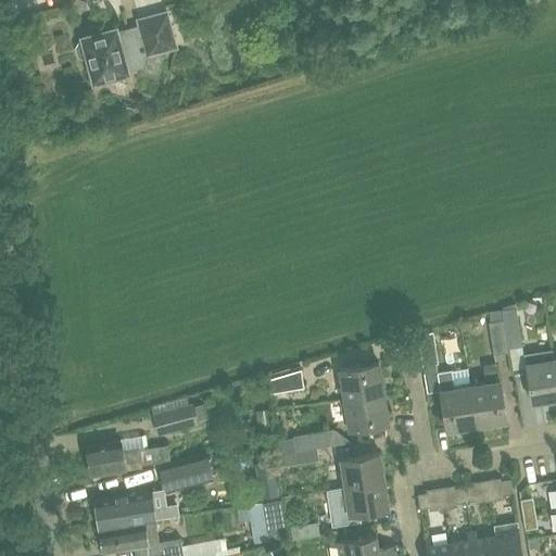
[(144,0),(148,9),(182,0),(144,0)]
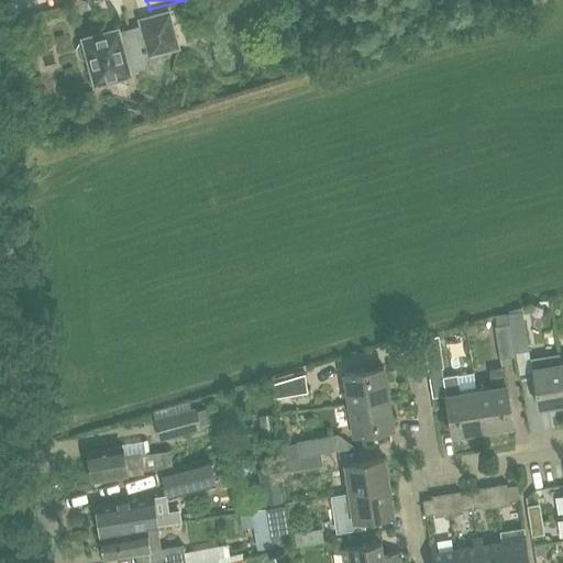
[(79,56),(86,59),(89,58),(96,81),(130,73),(129,69),(144,66),(142,54),(150,53),(150,54),(177,47),(177,46),(168,13),(141,20),(143,28),(119,34),(118,28),(84,36),(85,41),(80,42),(77,47),(79,56)]
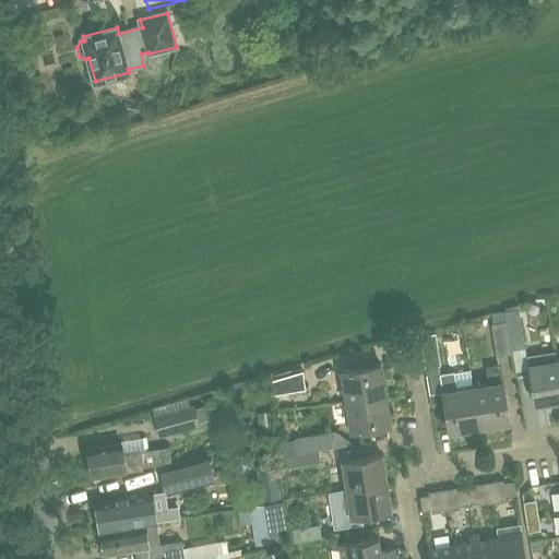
[(519,309),(506,311),(507,321),(511,349),(511,351),(524,348),(519,309)]
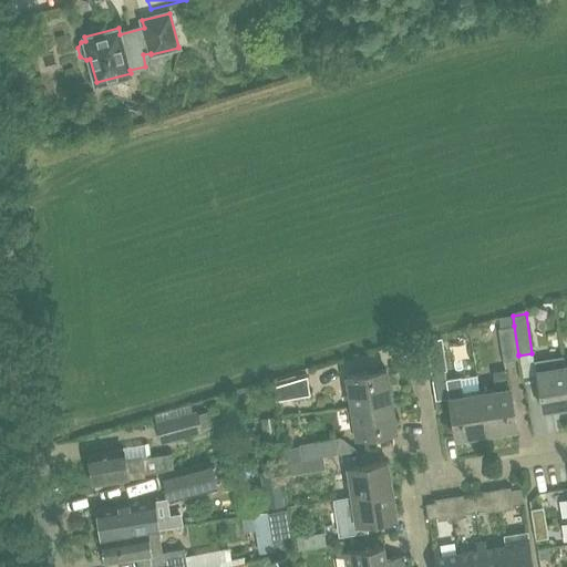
[(511,315),(498,317),(500,328),(513,326),(511,315)]
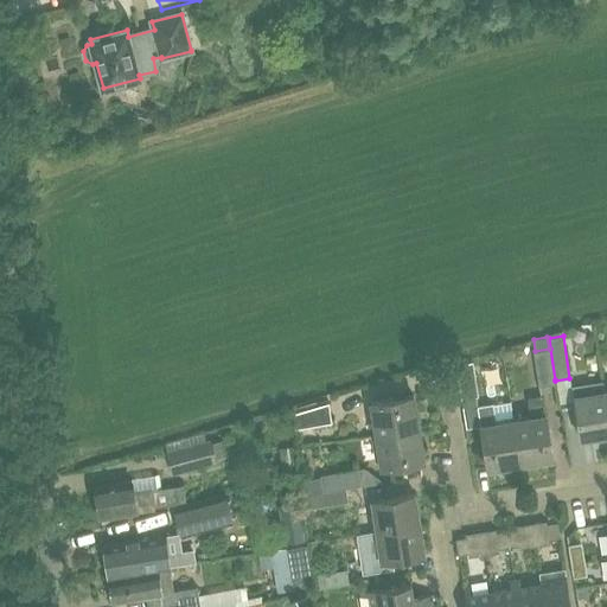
[(535,351),(532,352),(538,387),(556,384),(555,381),(555,379),(550,349),(549,349),(535,351)]
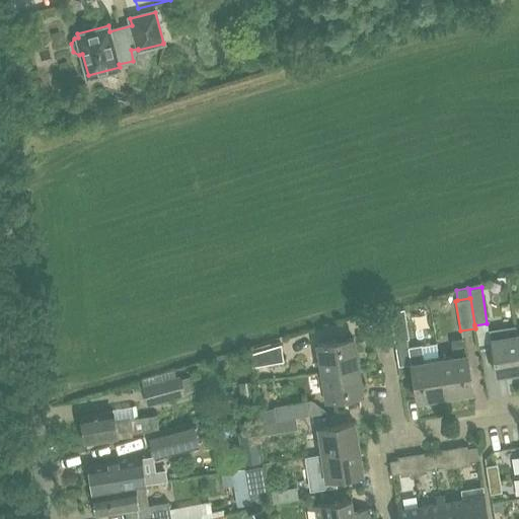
[(409,339),(403,309),(390,314),(394,341),(409,339)]
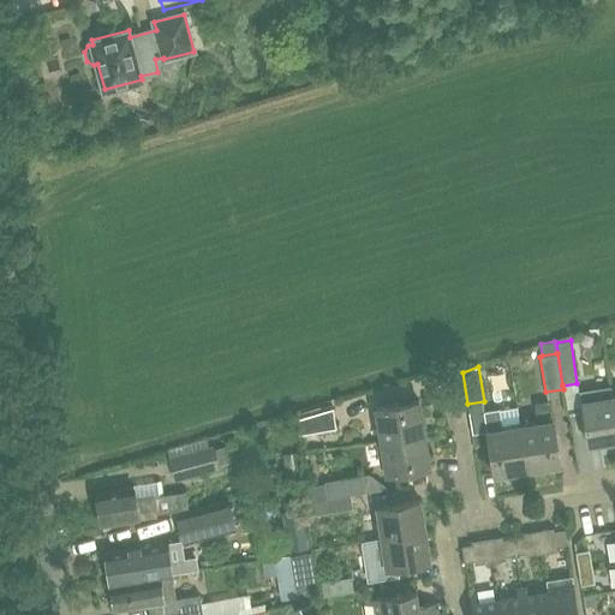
[(607,389),(581,393),(583,402),(589,446),(614,441),(614,408),(614,398),(611,388),(607,389)]
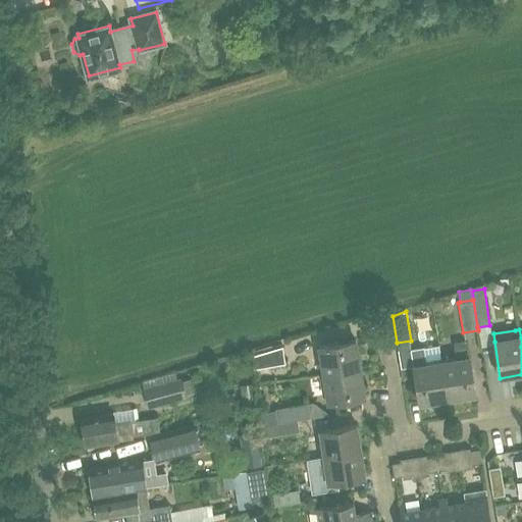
[(320,346),(324,374),(360,368),(356,341),(320,346)]
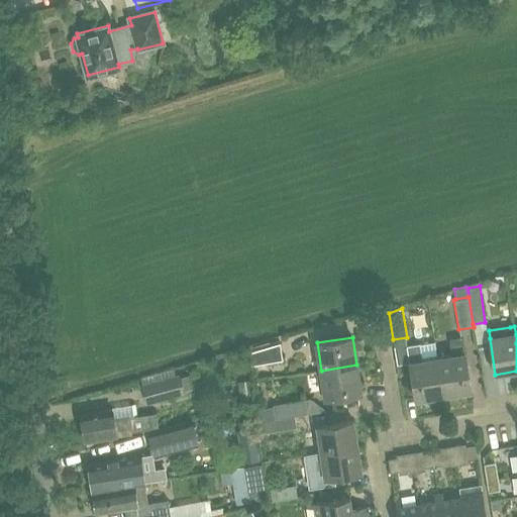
[(452,357),(437,359),(443,395),(471,391),(463,338),(450,340),(452,357)]
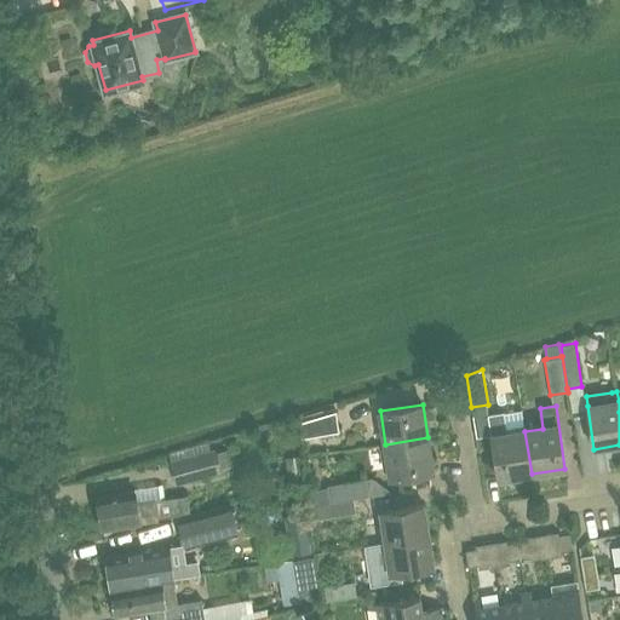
[(300,423),(303,437),(338,432),(336,413),(300,423)]
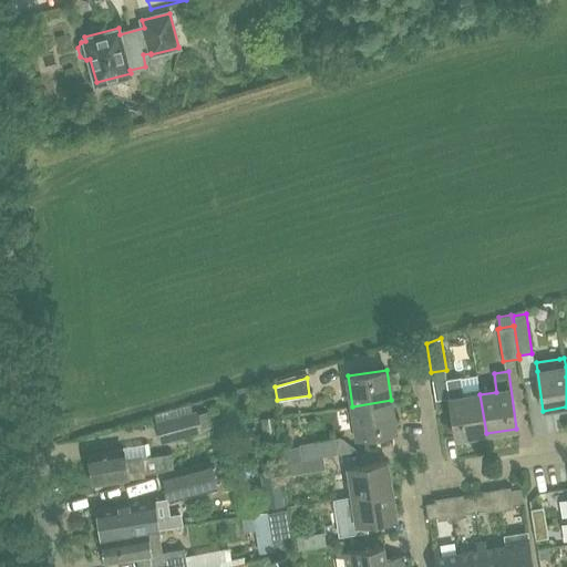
[(455,437),(486,433),(480,394),(477,378),(462,381),(462,378),(446,380),(455,437)]
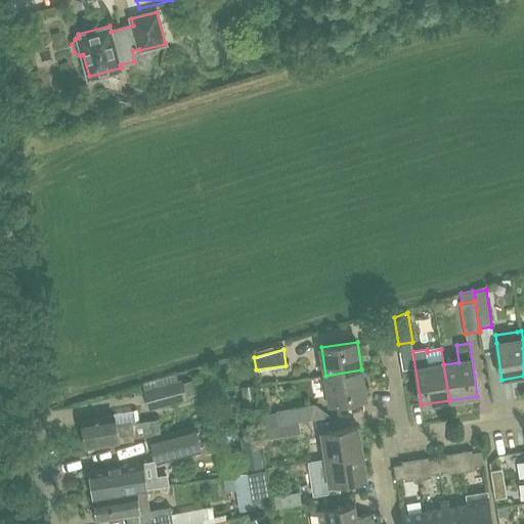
[(365,398),(361,369),(325,376),(330,403),(365,398)]
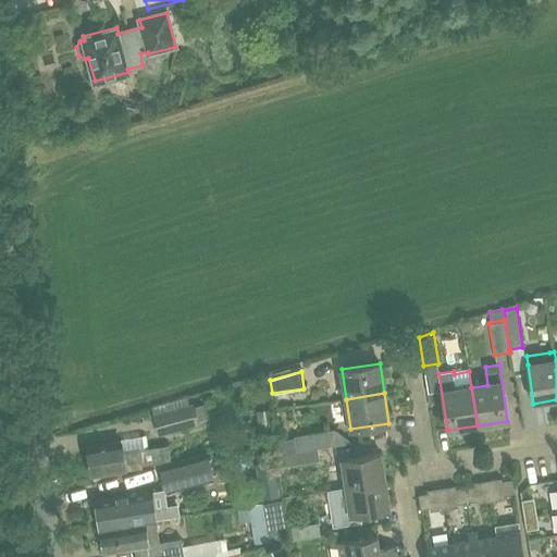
[(153,413),(152,415),(152,416),(158,435),(184,428),(200,423),(199,421),(195,406),(194,403),(192,404),(189,404),(153,413)]
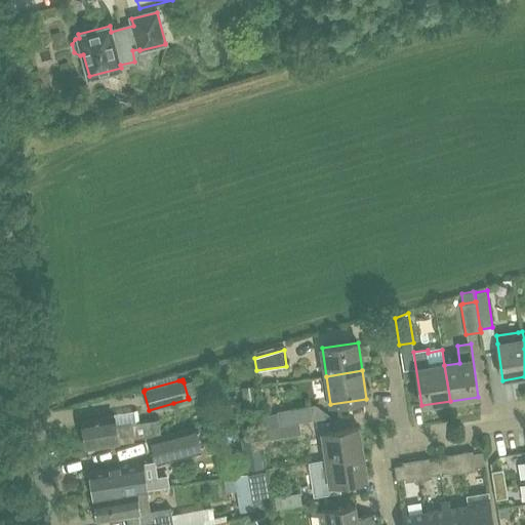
[(241,388),(243,408),(259,406),(257,386),(241,388)]
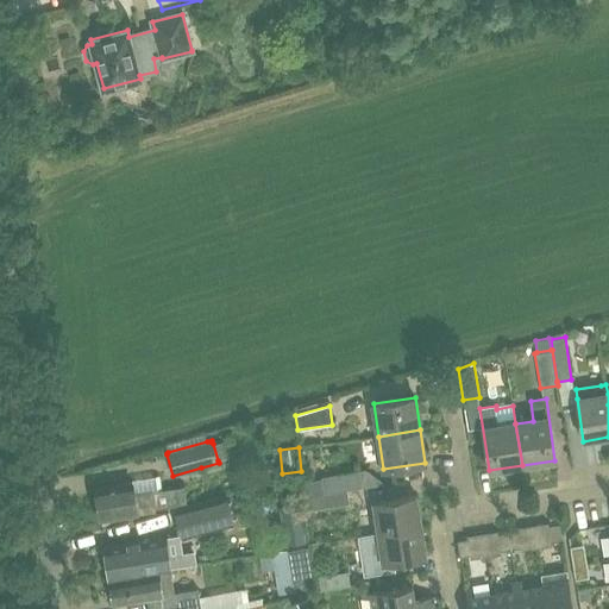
[(322,479),(305,483),(307,496),(347,490),(362,488),(359,471),(321,478),(322,479)]
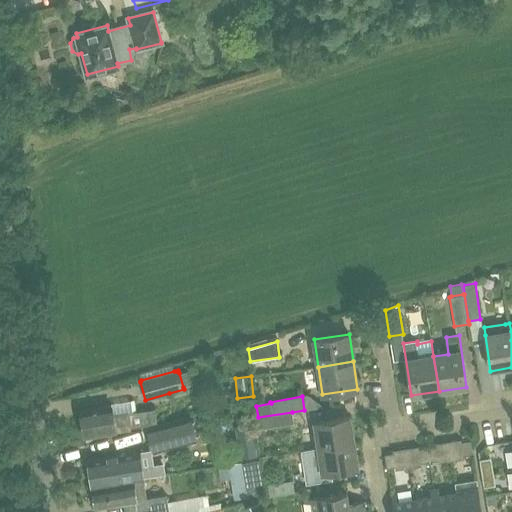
[(155,409),(129,414),(113,416),(111,406),(79,411),(84,437),(131,430),(131,427),(144,425),(157,422),(155,409)]
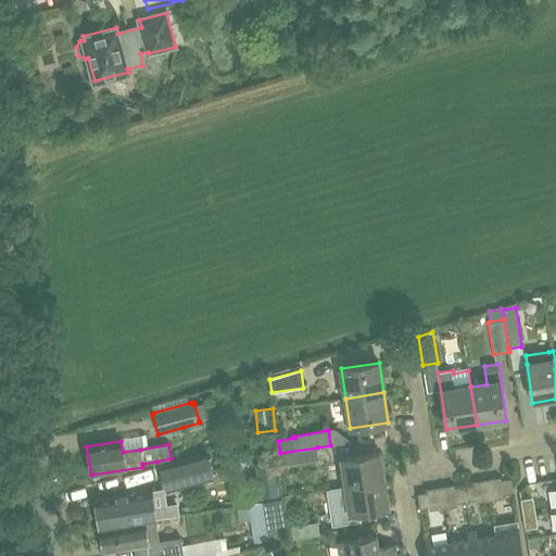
[(318,459),(317,447),(280,453),(279,453),(281,466),(318,459)]
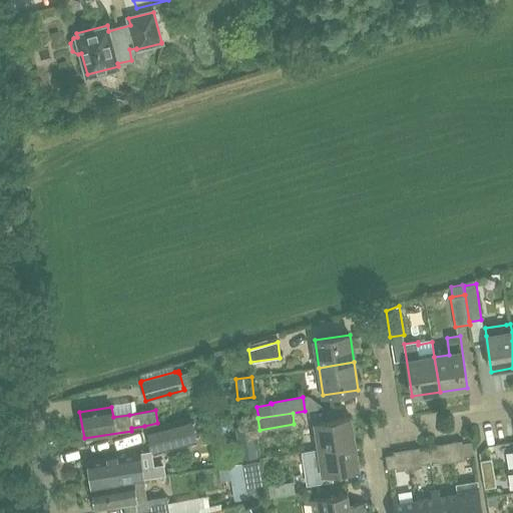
[(190,418),(148,430),(154,454),(197,443),(190,418)]
